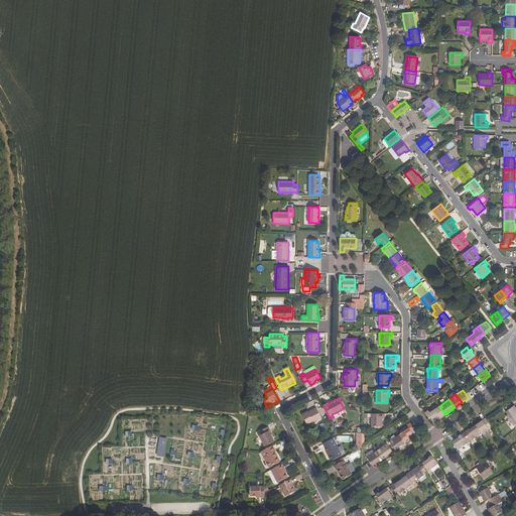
[(506,416),(509,419),(515,413),(515,407),(512,402),(510,404),(505,407),(507,410),(506,412),(508,414),(506,416)]
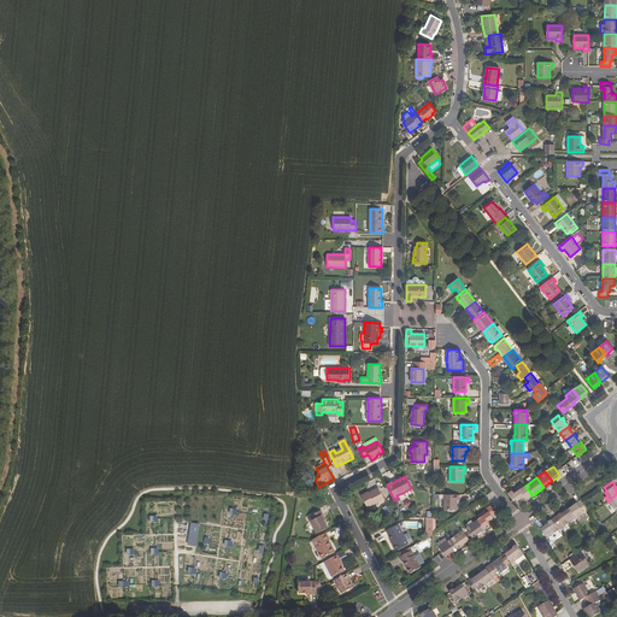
[(523,495),(527,499),(532,495),(526,486),(513,493),(512,491),(507,493),(513,501),(517,498),(518,500),(523,495)]
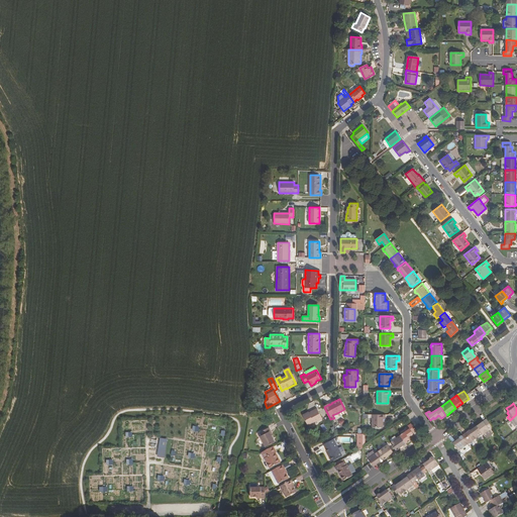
[(303,415),(308,425),(318,420),(318,421),(322,419),(317,408),(313,410),(313,411),(309,413),(309,412),(303,415)]
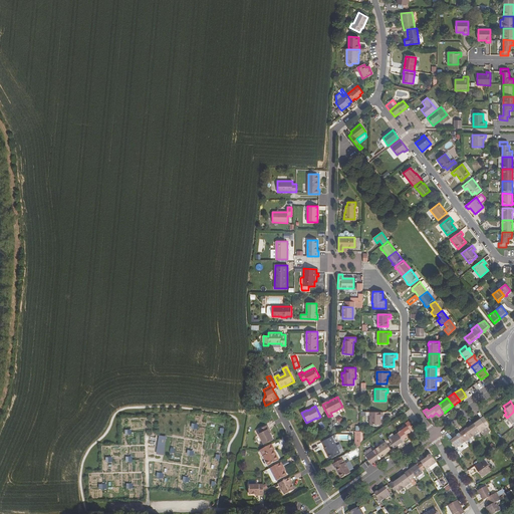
[(370,412),(370,425),(380,425),(380,417),(383,417),(383,413),(370,412)]
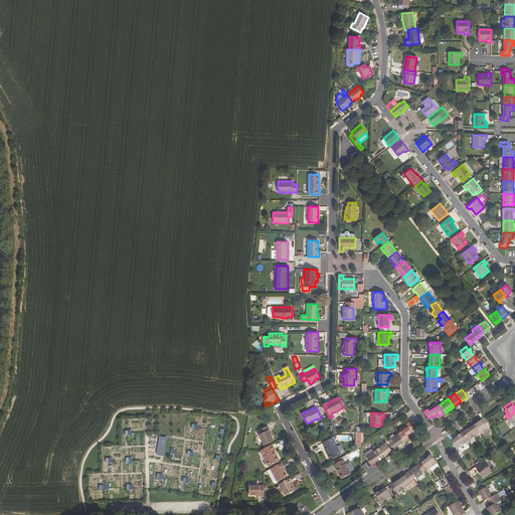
[(481,432),(484,437),(491,432),(487,426),(490,424),(485,417),(475,423),(481,432)]
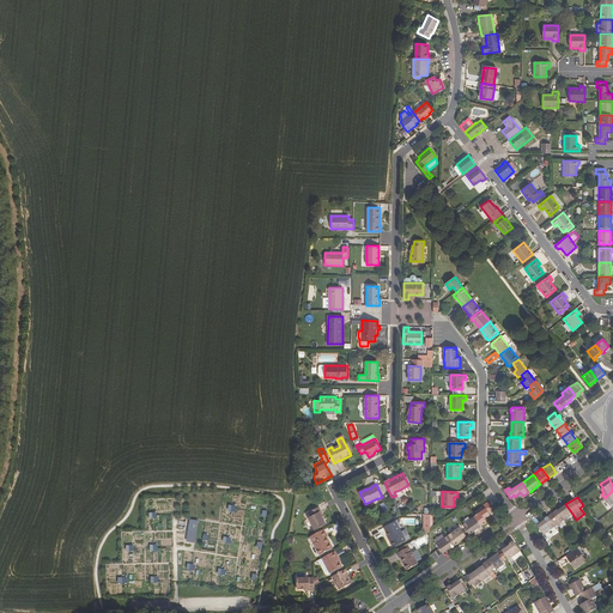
[(474,516),(481,526),(487,522),(484,519),(490,515),(489,513),(492,510),(487,503),(483,505),(485,509),(474,516)]
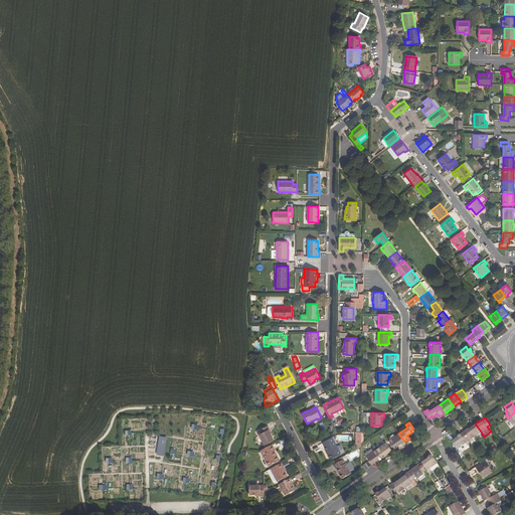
[(467,442),(471,439),(481,432),(475,423),(469,428),(468,428),(466,430),(466,431),(461,434),(467,442)]
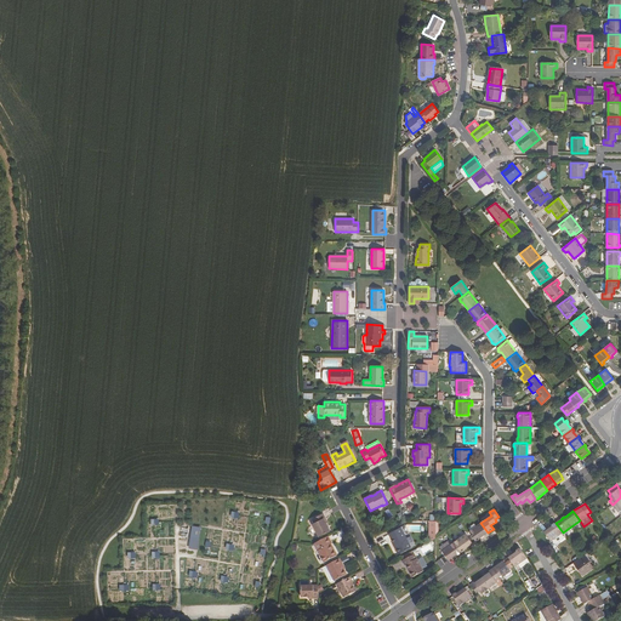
[(312,524),(319,537),(330,531),(324,518),(325,518),(323,513),(313,518),(315,523),(312,524)]
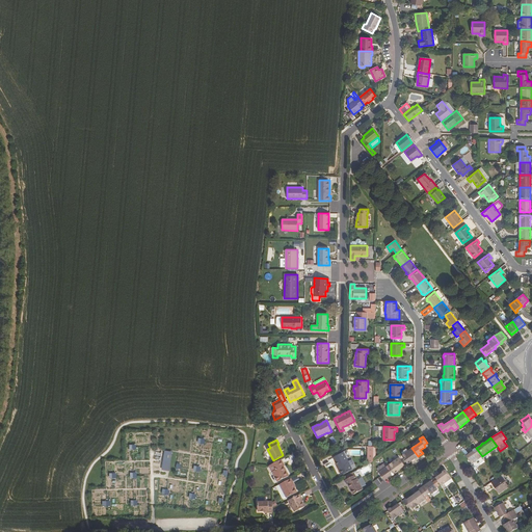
[(401,455),(407,463),(418,456),(411,448),(401,455)]
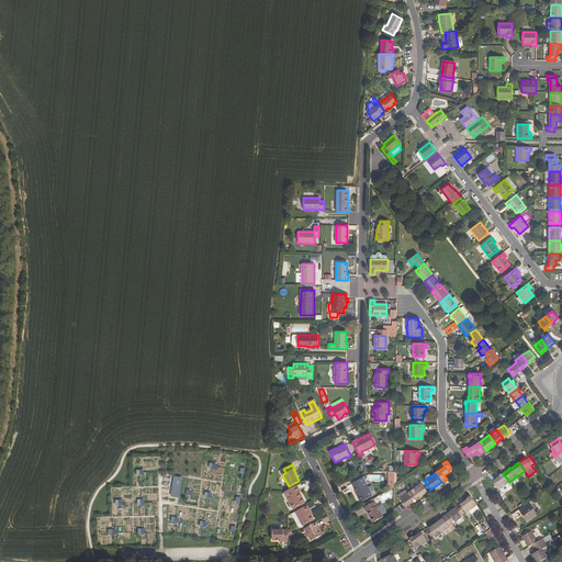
[(492,481),(498,490),(509,482),(503,473),(503,474),(502,473),(499,474),(499,476),(492,481)]
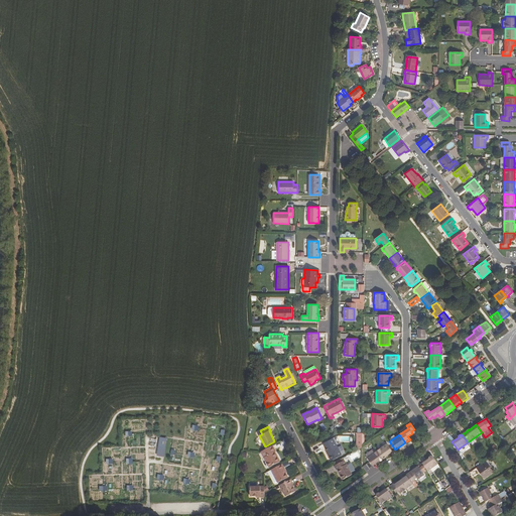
[(157,455),(164,457),(168,437),(160,436),(157,455)]
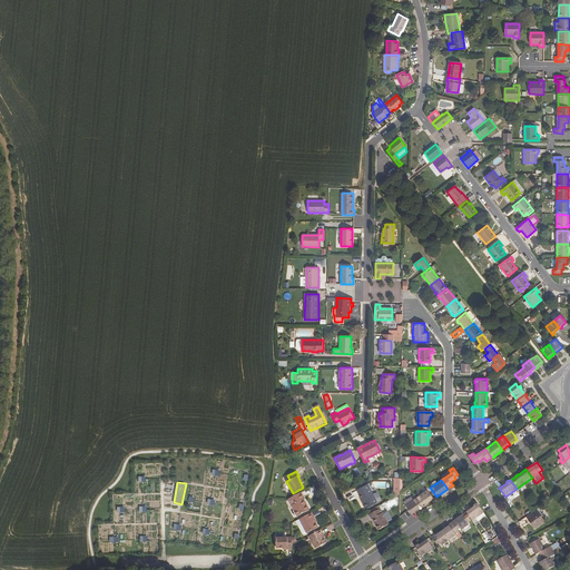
[(362,499),(366,508),(377,502),(367,484),(356,490),(362,499)]
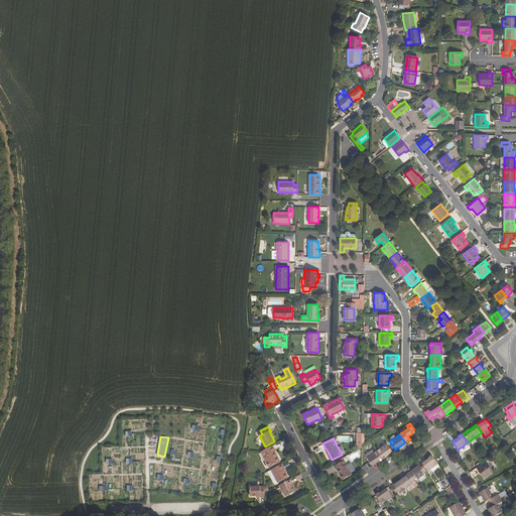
[(377,450),(383,459),(392,452),(386,444),(377,450)]
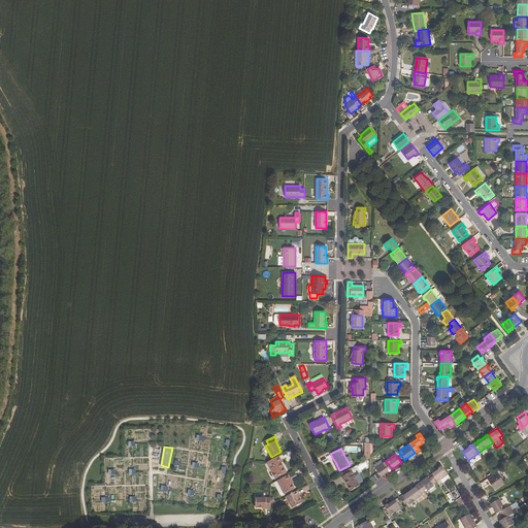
[(267,462),(275,479),(286,472),(281,463),(283,462),(278,456),(267,462)]
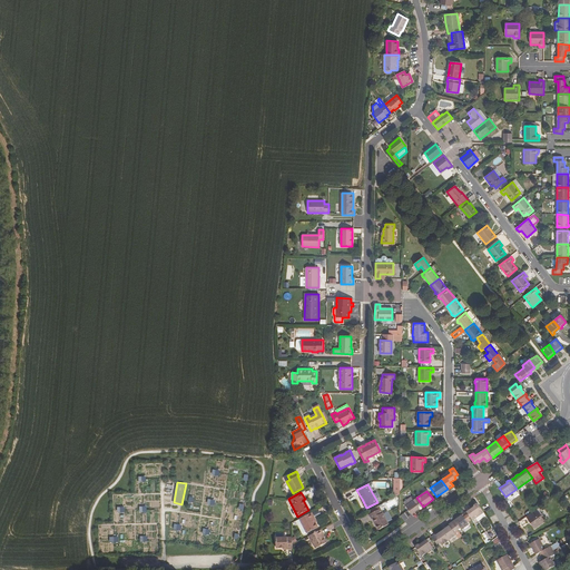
[(405,505),(416,498),(414,495),(404,503),(405,505)]
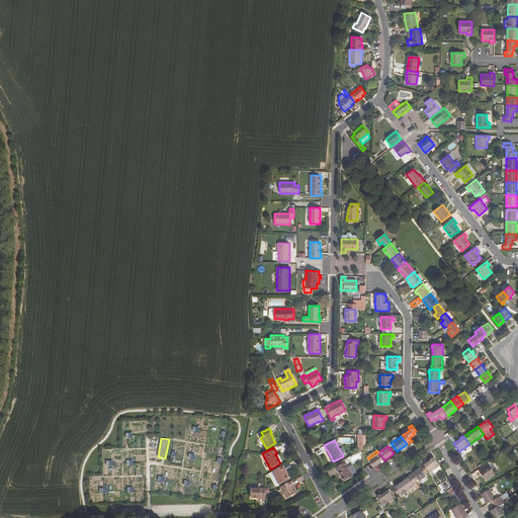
[(371,463),(374,467),(381,462),(382,462),(383,461),(383,460),(384,460),(378,452),(368,459),(371,463)]
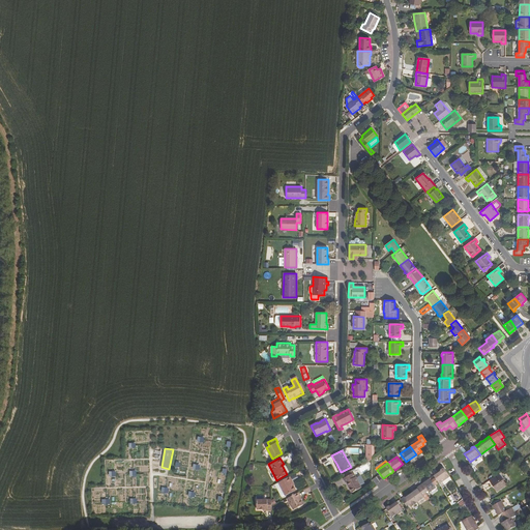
[(359,467),(361,472),(369,469),(365,464),(359,467)]
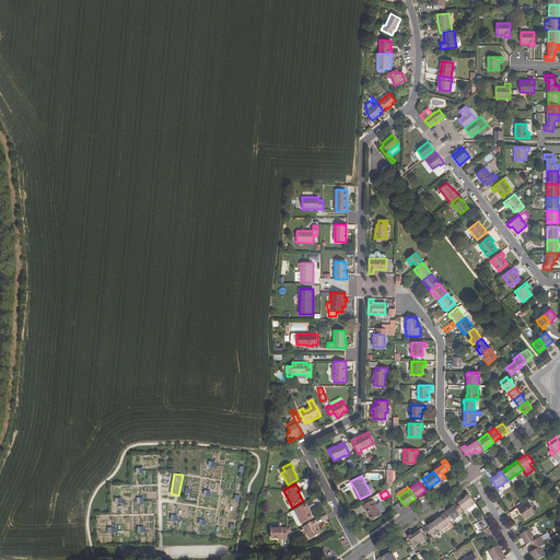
[(458,503),(465,512),(467,510),(476,503),(469,494),(468,496),(467,494),(466,496),(466,498),(458,503)]
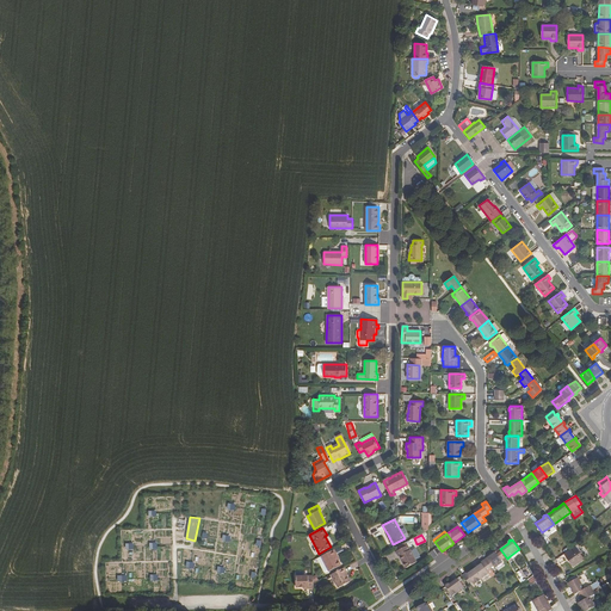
[(397,553),(405,565),(414,559),(406,542),(394,548),(396,553),(397,553)]
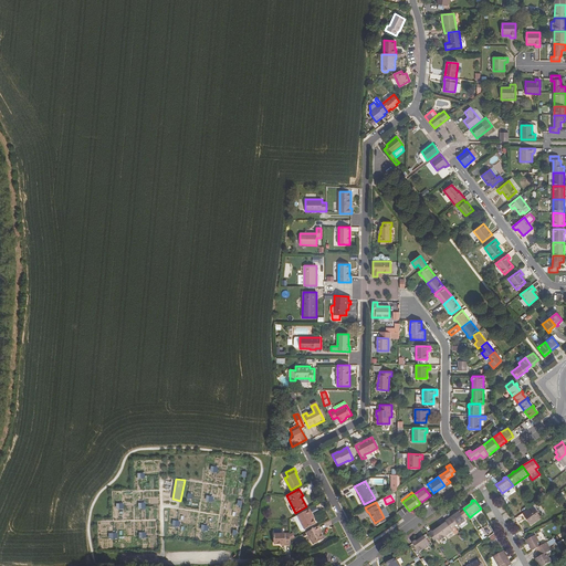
[(522,513),(525,517),(526,517),(527,520),(527,521),(531,525),(541,517),(533,506),(522,513)]
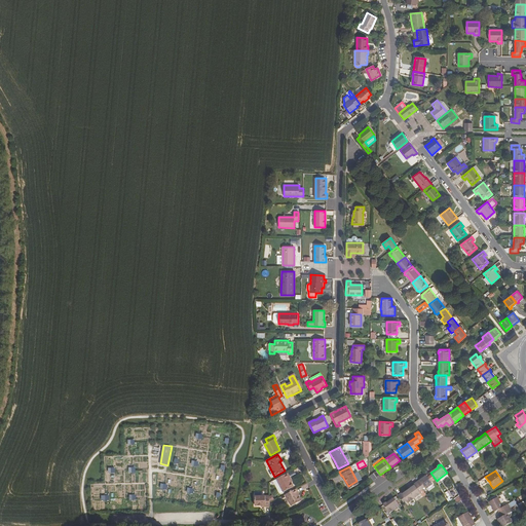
[(276,479),(283,492),(293,487),(289,478),(290,478),(288,473),(276,479)]
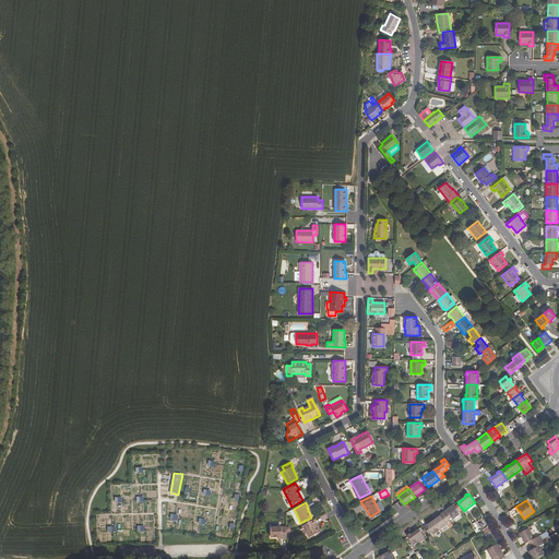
[(466,509),(468,512),(476,507),(475,502),(466,509)]
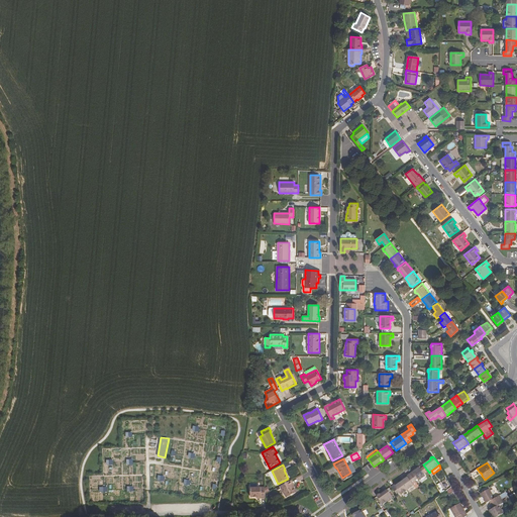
[(410,474),(415,481),(418,479),(419,481),(425,476),(419,467),(410,474)]
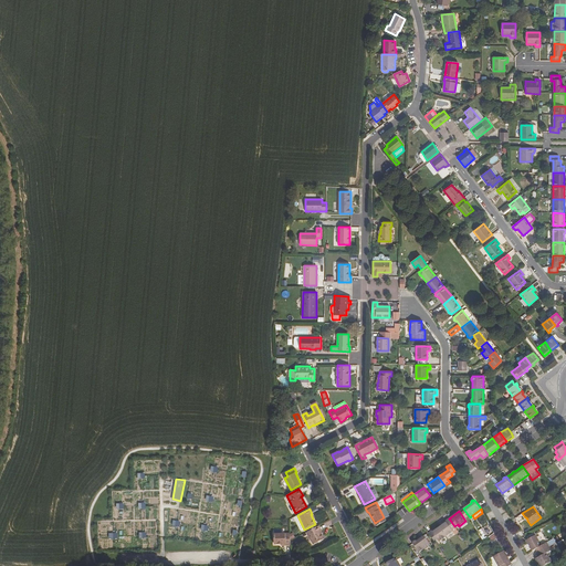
[(458,531),(454,526),(449,519),(441,523),(442,524),(440,526),(446,536),(453,532),(454,533),(458,531)]
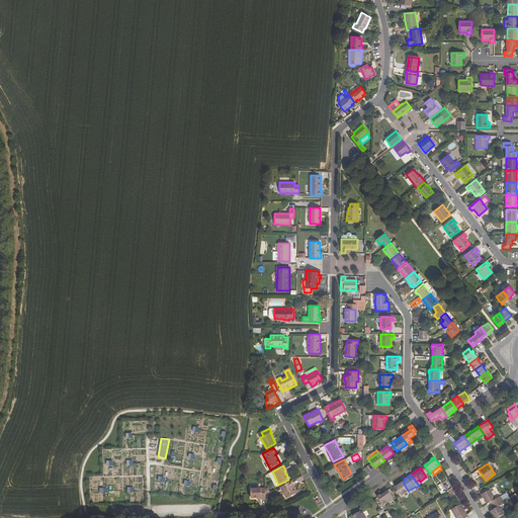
[(293,486),(291,482),(281,487),(287,498),(296,494),(292,486),(293,486)]
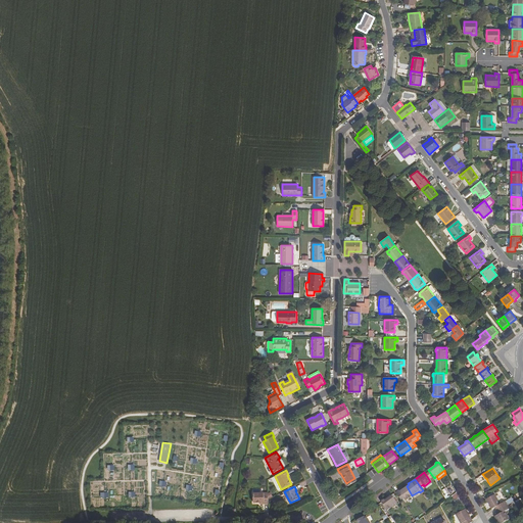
[(396,492),(401,500),(405,497),(406,500),(412,495),(407,486),(403,488),(402,487),(396,492)]
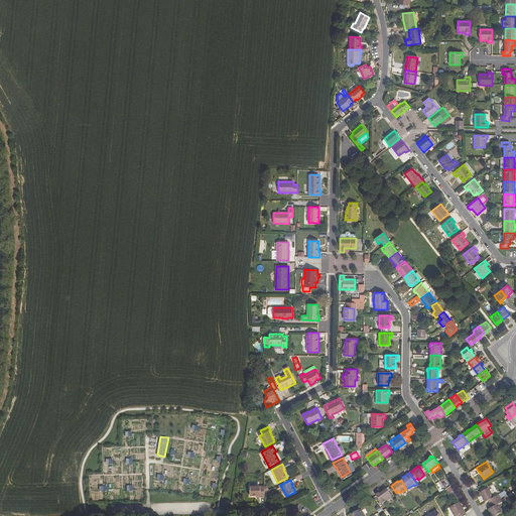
[(409,492),(418,486),(417,484),(414,486),(413,485),(406,489),(409,492)]
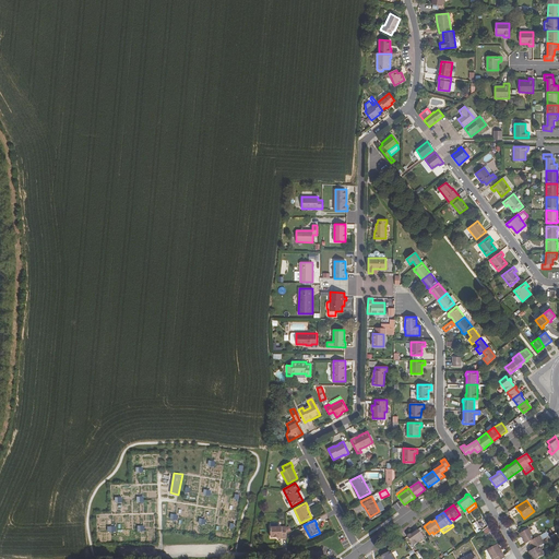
[(282,538),(287,538),(286,526),(271,527),(271,537),(277,537),(282,537),(282,538)]
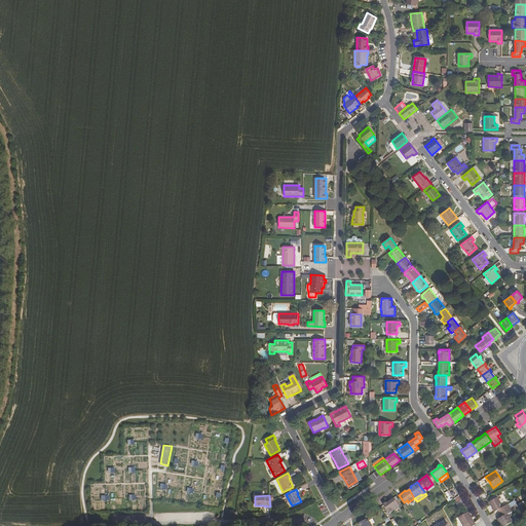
[(489,502),(494,512),(498,511),(499,514),(510,508),(508,504),(502,508),(497,497),(489,502)]
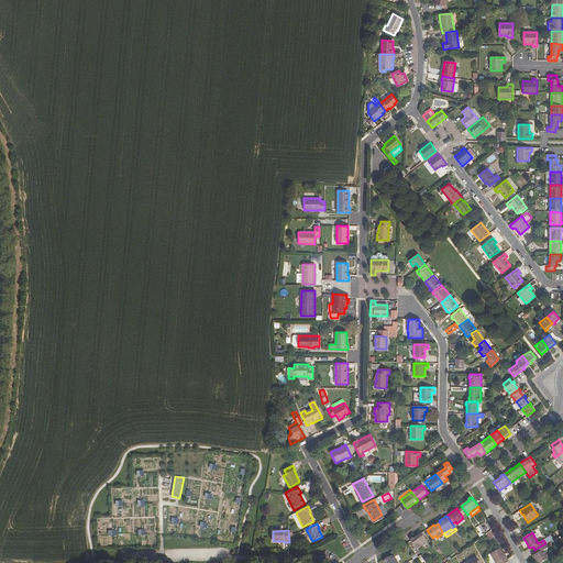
[(410,541),(417,550),(428,542),(422,533),(415,539),(412,538),(411,539),(411,541),(410,541)]
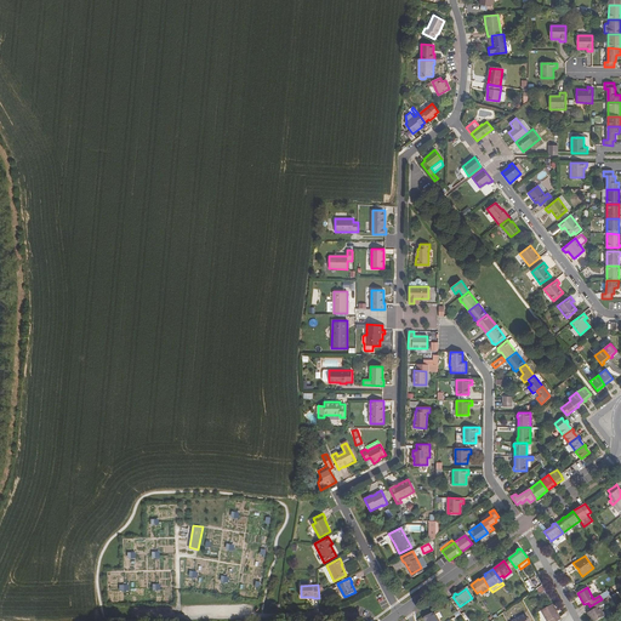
[(610,614),(602,599),(590,607),(592,610),(588,613),(592,620),(597,620),(604,616),(610,614)]
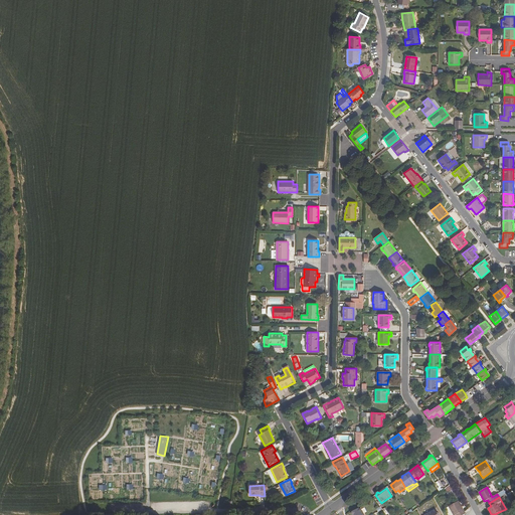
[(455,514),(456,514),(463,514),(465,514),(459,501),(446,508),(449,514),(455,514)]
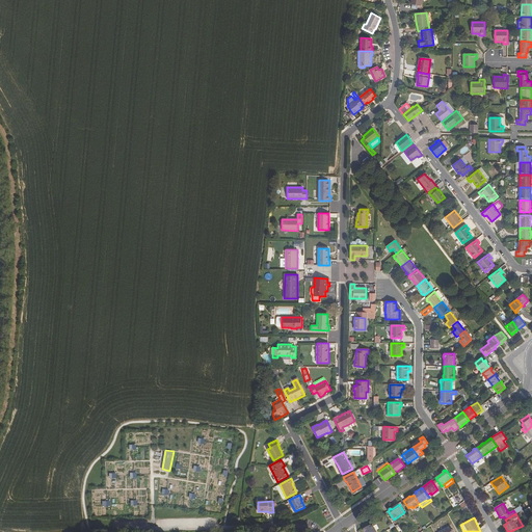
All buildings are outlined.
